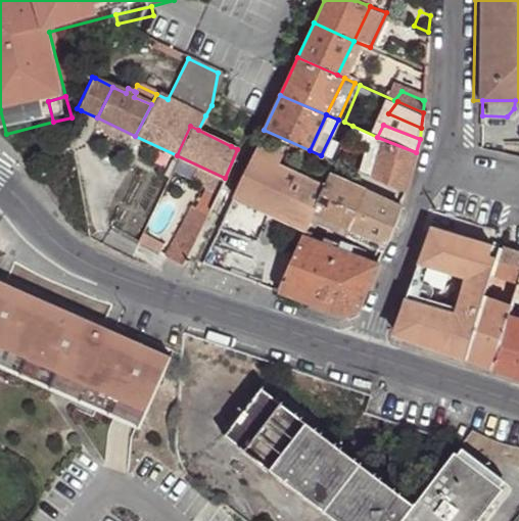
[(405,191),(416,152),(377,137),(352,126),(346,144),(365,149),(358,172),(405,191)]
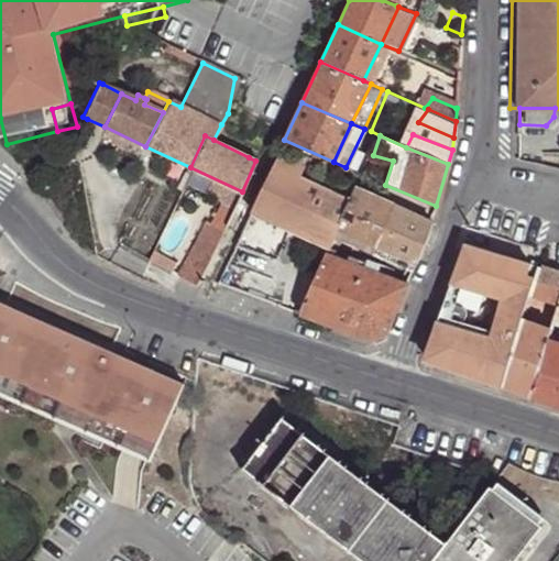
[(337,230),(354,189),(276,155),(250,209),(329,244),(337,230)]
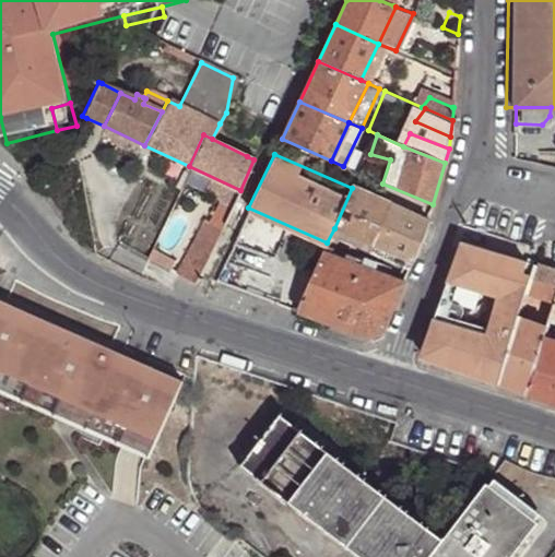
[(370,244),(388,204),(352,188),(334,228),(370,244)]
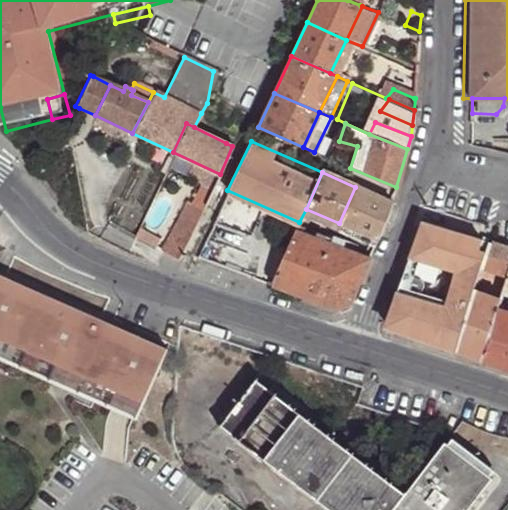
[(176,256),(212,188),(201,182),(189,200),(184,198),(157,246),(176,256)]
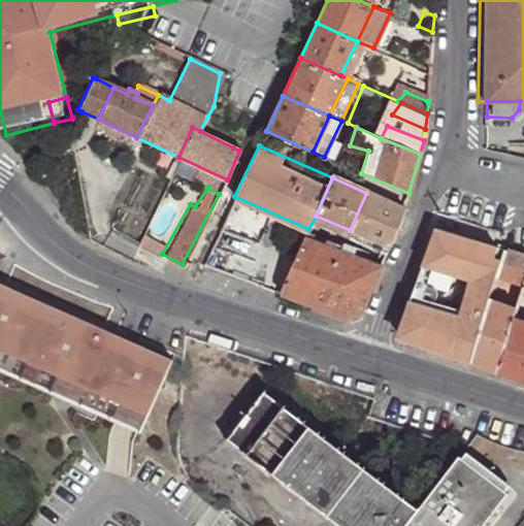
[(389,248),(403,208),(366,193),(350,230),(389,248)]
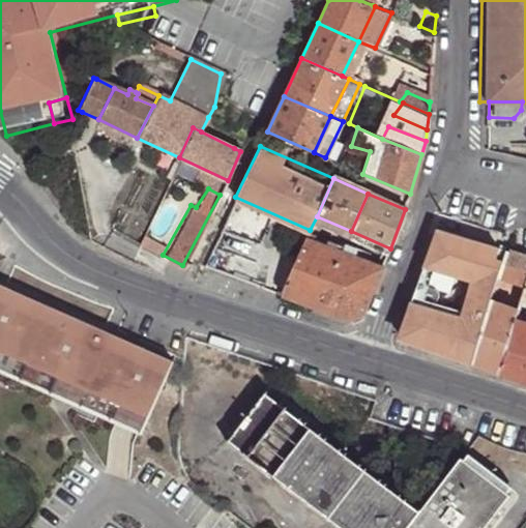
[(429,228),(427,236),(437,229),(432,227),(429,228)]
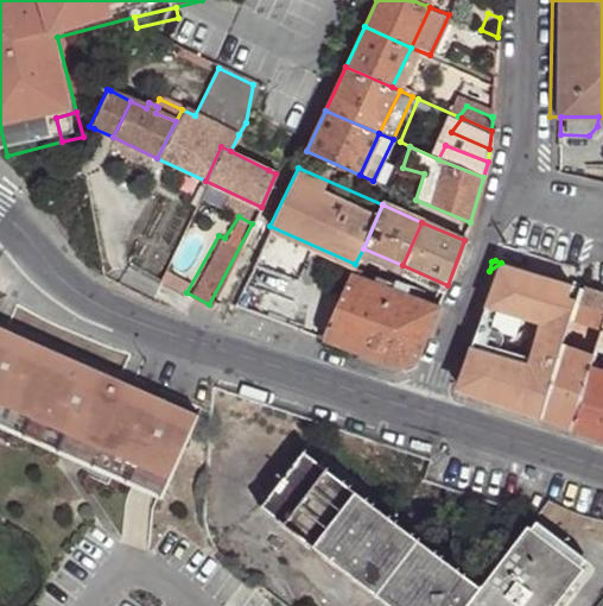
[(489,271),(480,303),(493,308),(532,320),(545,277),(501,263),(489,271)]
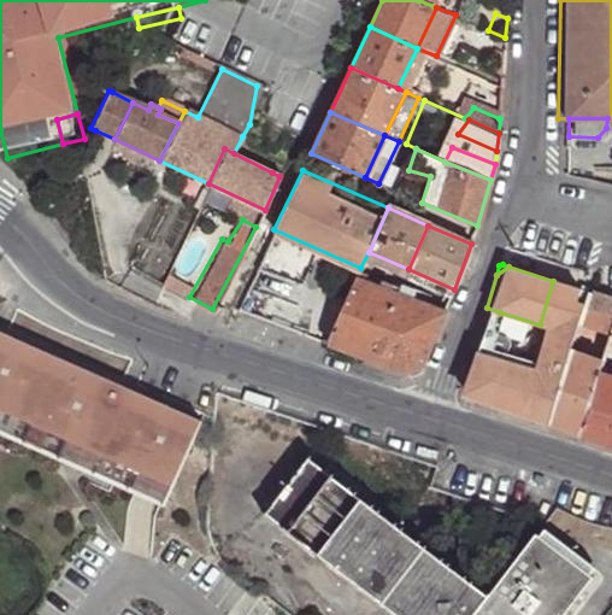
[(166,273),(162,285),(182,294),(188,282),(166,273)]
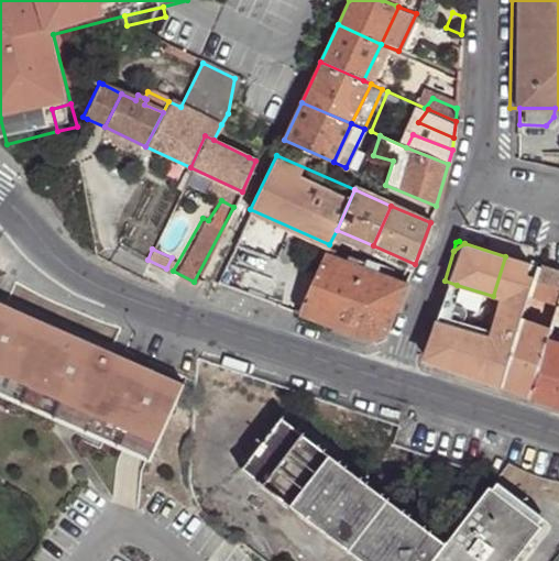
[(338,328),(365,267),(358,265),(326,253),(325,255),(298,312),(338,328)]
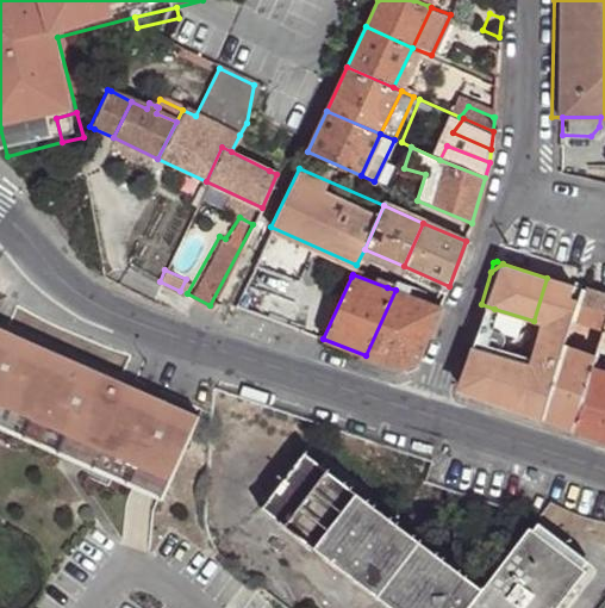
[(509,408),(542,419),(563,346),(568,329),(572,317),(575,305),(565,302),(569,285),(547,278),(534,321),(538,322),(528,357),(526,364),(522,363),(509,408)]
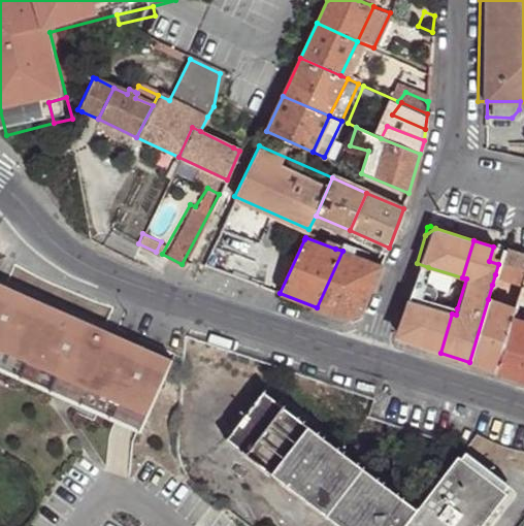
[(489,261),(498,264),(502,249),(493,247),(489,261)]
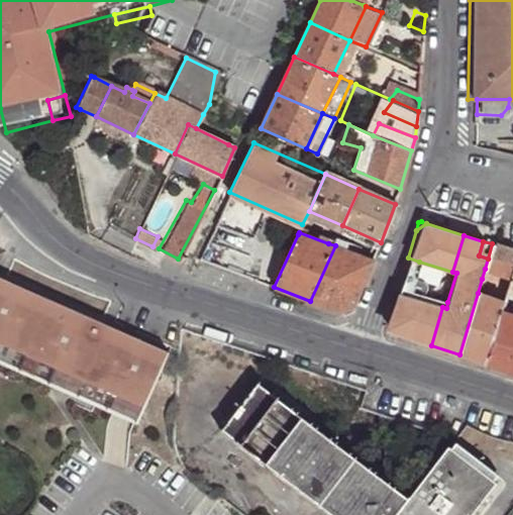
[(510,277),(512,268),(512,249),(492,243),(488,259),(485,269),(510,277)]
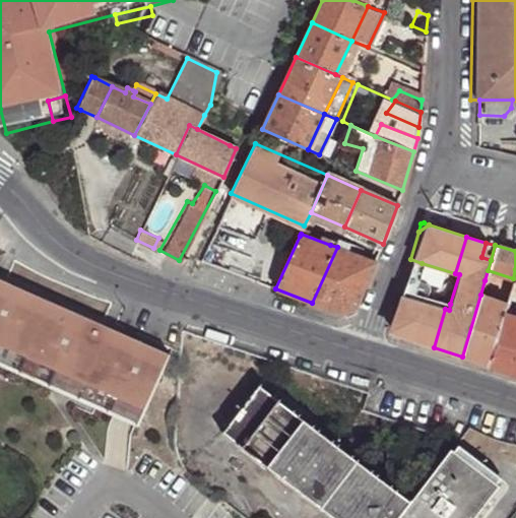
[(356,308),(376,262),(337,247),(312,303),(322,307),(342,314),(356,308)]
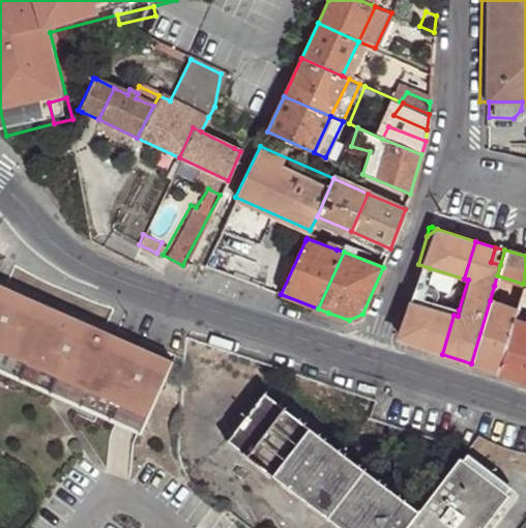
[(418,264),(407,301),(418,304),(420,298),(430,268),(418,264)]
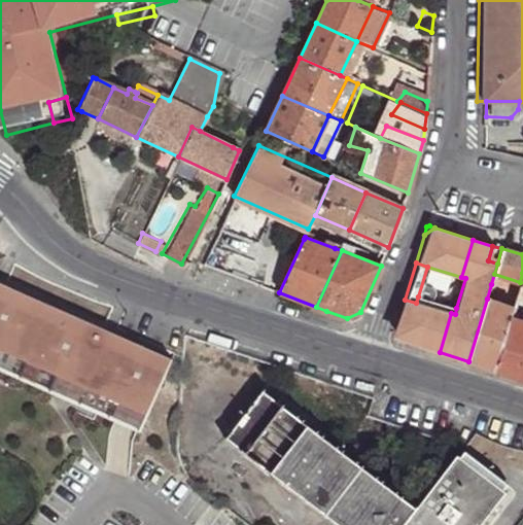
[(175,349),(0,271),(0,364),(140,427),(175,349)]
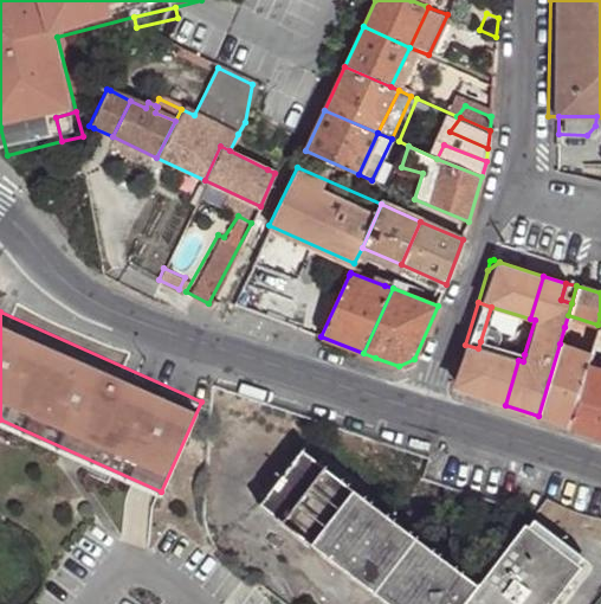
[(564,327),(594,336),(598,325),(568,315),(564,327)]
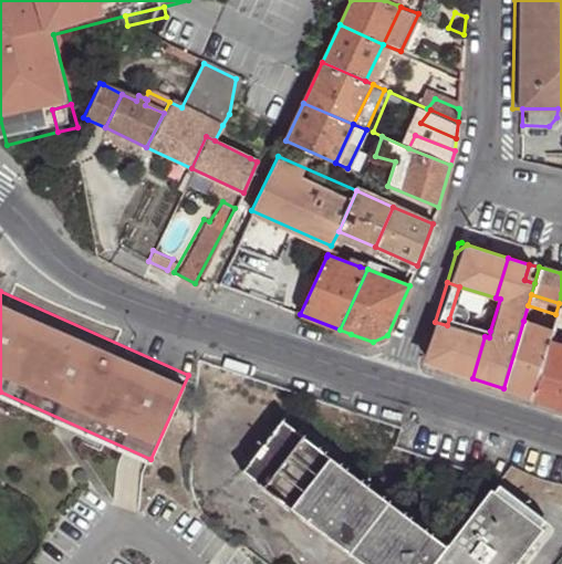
[(447,325),(485,336),(487,330),(449,319),(447,325)]
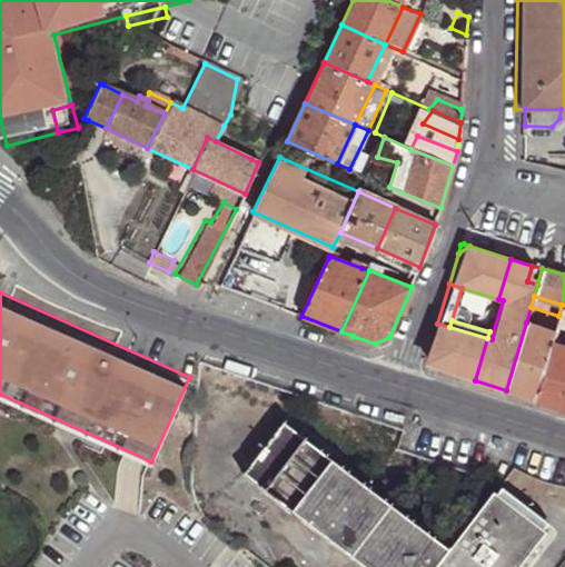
[(506,390),(534,401),(551,342),(554,331),(526,322),(506,390)]
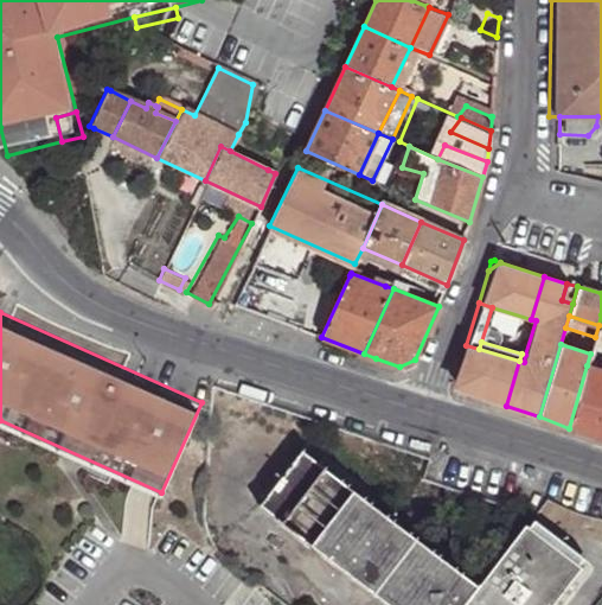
[(460,390),(506,406),(519,361),(479,349),(466,345),(456,377),(456,384),(460,390)]
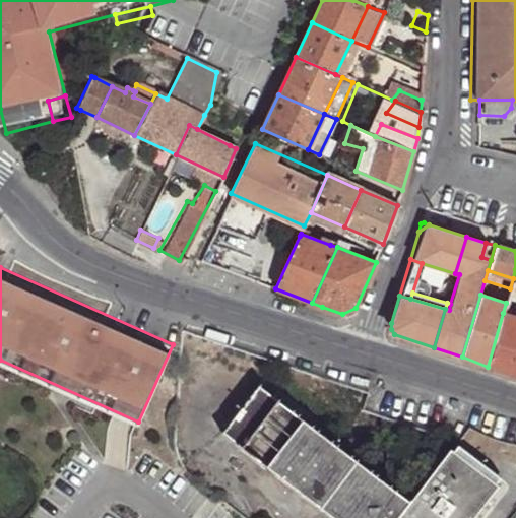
[(488,367),(515,375),(515,316),(503,313),(488,367)]
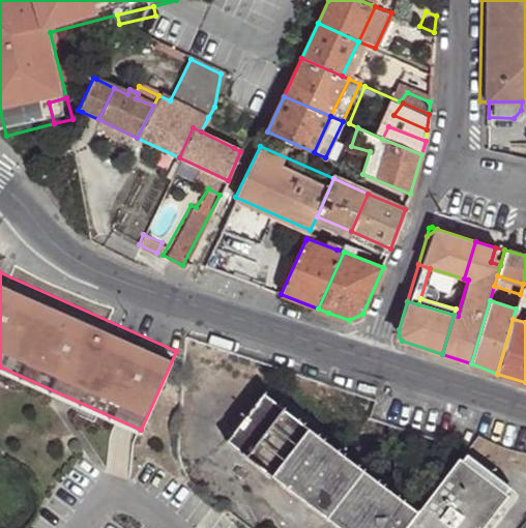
[(405,527),(418,511),(264,392),(228,441),(341,527),(405,527)]
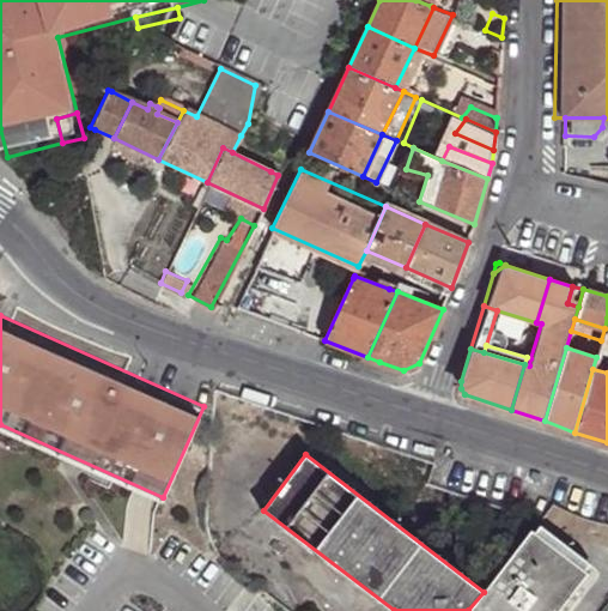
[(468,610),(557,610),(588,572),(533,530),(484,592),(468,610)]
